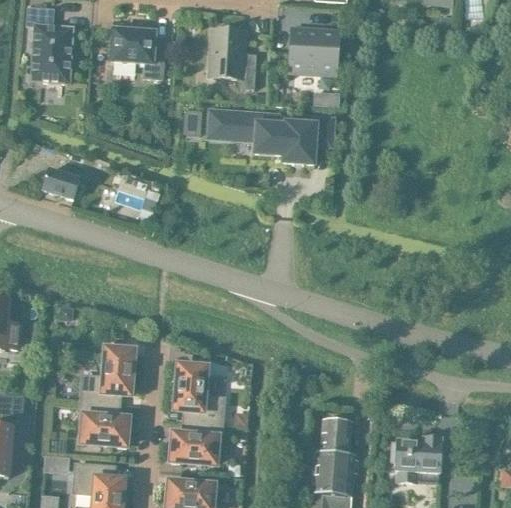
[(72,28),(52,27),(53,9),(27,7),(26,26),(35,27),(31,81),(69,83),(72,28)]
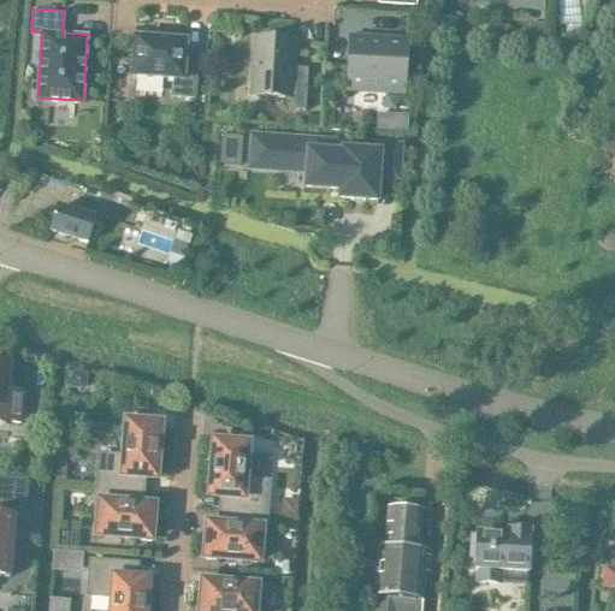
[(195,95),(197,66),(184,66),(187,39),(135,35),(132,73),(173,77),(172,94),(195,95)]
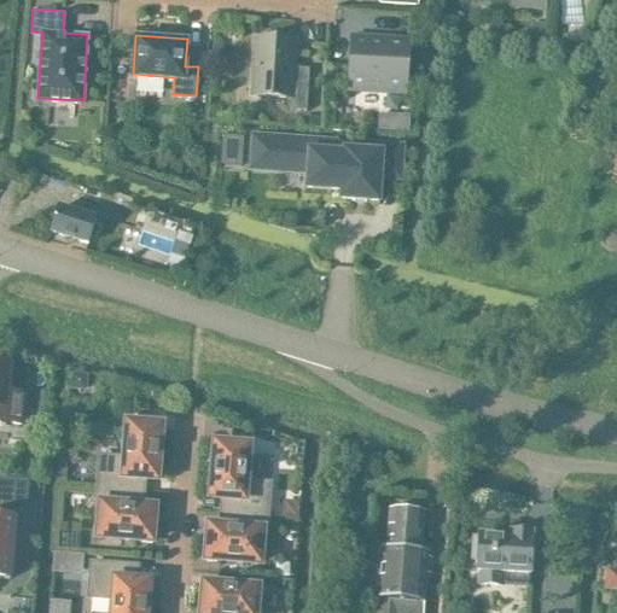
[(307,109),(309,69),(297,68),(294,63),(296,39),(256,36),(252,93),(290,95),(290,107),(307,109)]
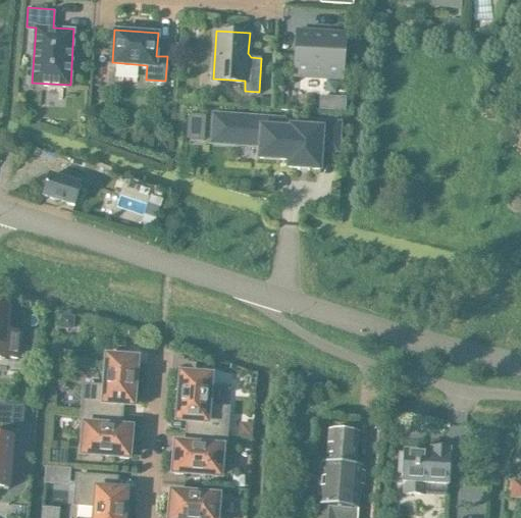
[(346,34),(297,31),(294,72),(326,74),(328,78),(336,78),(340,75),(343,75),(346,34)]
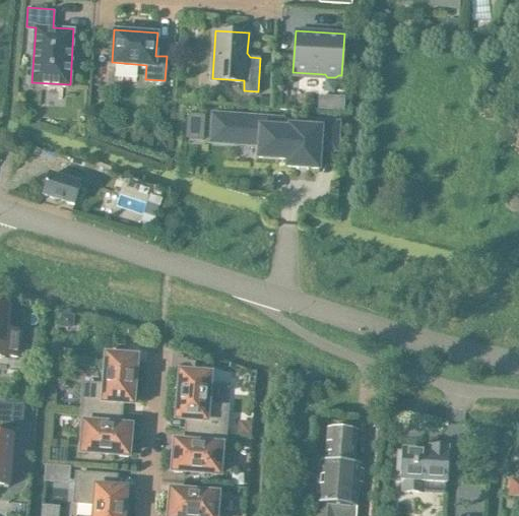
[(290,128),(279,127),(280,118),(214,114),(212,138),(260,141),(260,153),(259,153),(259,154),(288,156),(288,163),(287,163),(287,164),(297,165),(297,166),(299,166),(299,165),(307,165),(307,167),(308,167),(308,166),(318,166),(318,165),(317,165),(318,145),(335,146),(337,122),(310,120),(310,127),(290,126),(290,128)]
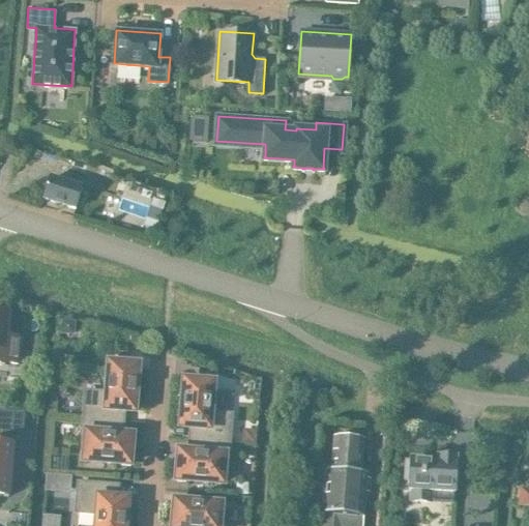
[(59,179),(80,185),(85,170),(87,163),(72,157),(70,165),(64,163),(59,179)]
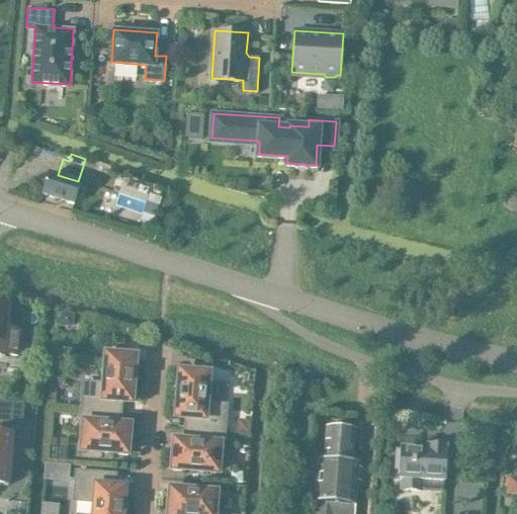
[(78,181),(58,175),(49,172),(42,192),(74,201),(80,182),(78,181)]
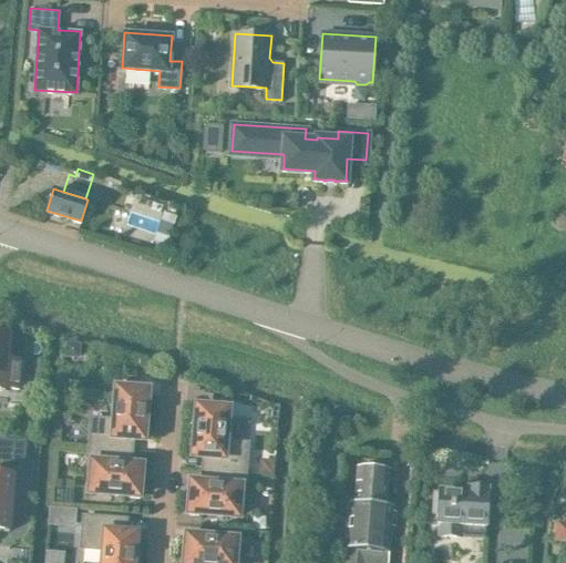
[(8,359),(10,335),(0,334),(0,388),(6,389),(6,385),(19,386),(19,387),(21,387),(23,359),(21,359),(21,360),(12,359),(8,359)]
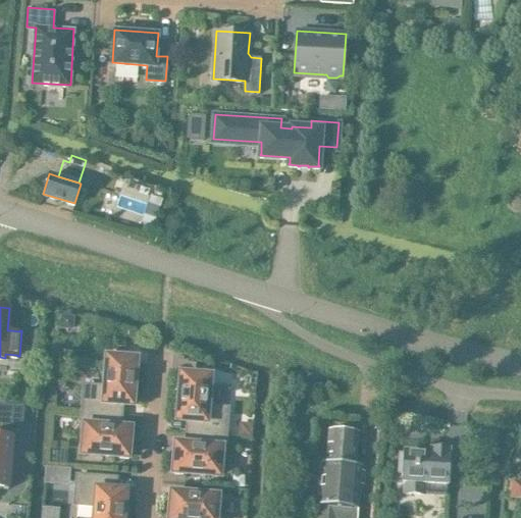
[(83,411),(121,415),(122,402),(132,403),(135,359),(108,356),(106,385),(85,383),(83,411)]
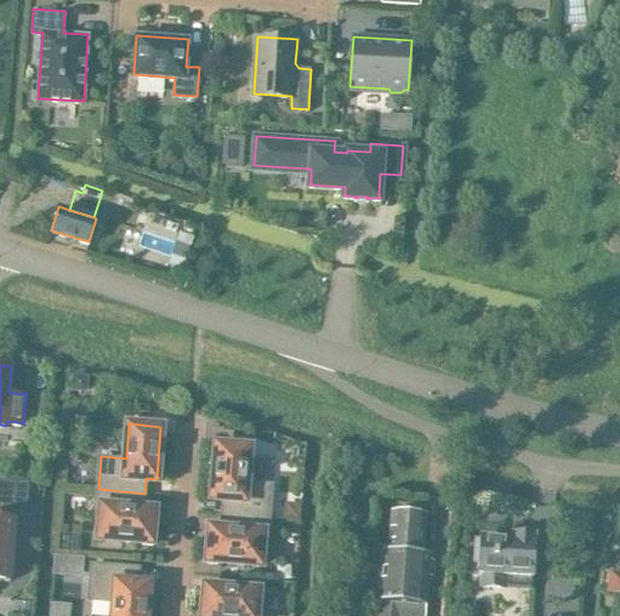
[(223,513),(268,517),(272,483),(246,482),(249,446),(217,444),(212,497),(225,497),(223,513)]
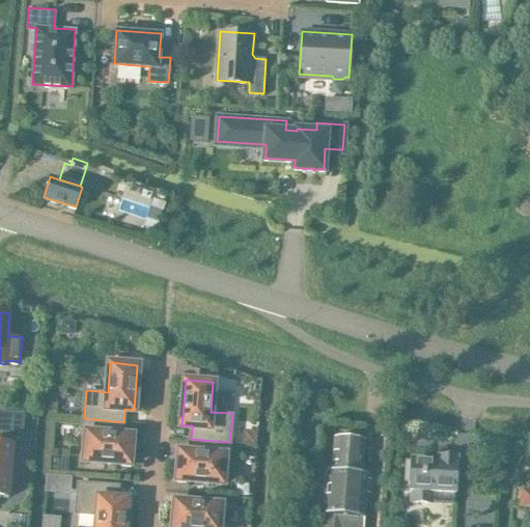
[(122,435),(123,422),(84,418),(84,422),(83,433),(87,433),(85,459),(130,463),(132,436),(122,435)]
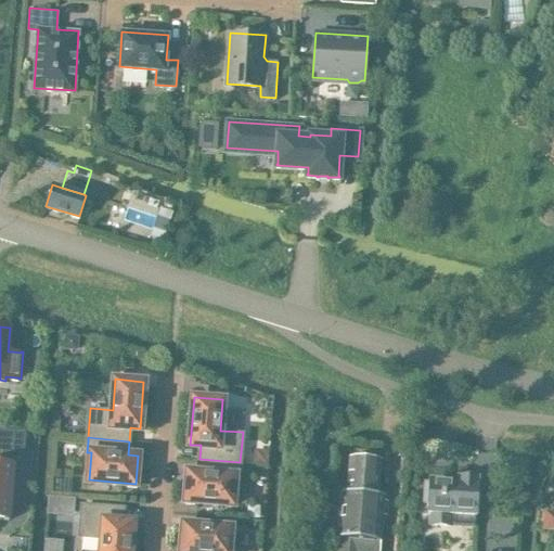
[(0,516),(9,517),(13,465),(0,463),(0,453),(0,449),(0,516)]
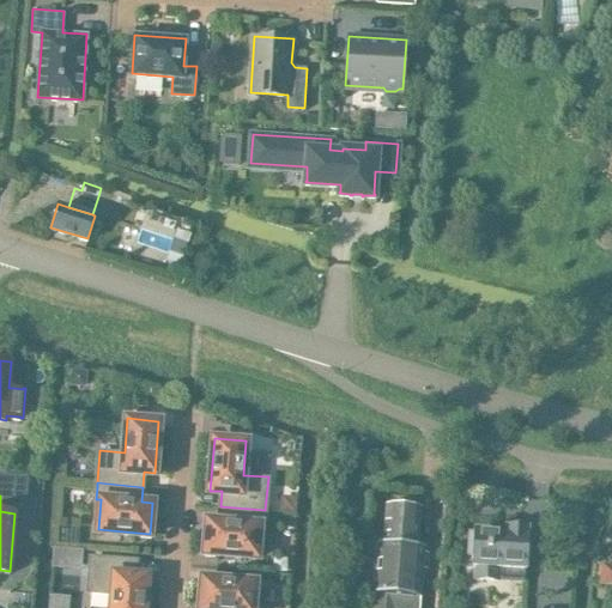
[(417,543),(420,506),(386,504),(382,541),(375,541),(370,607),(419,607),(424,543),(417,543)]
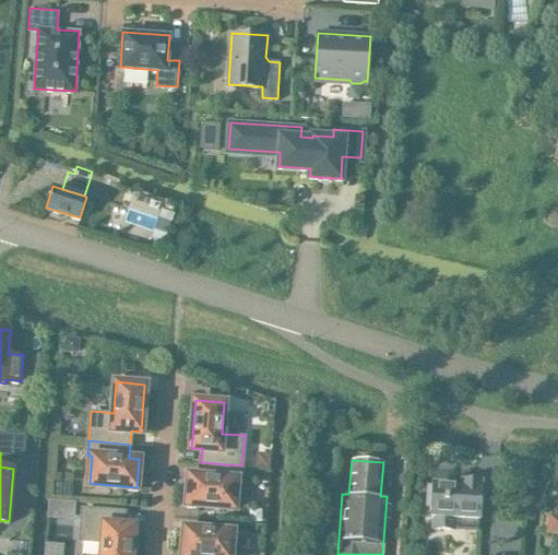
[(241,469),(241,465),(201,462),(200,475),(189,474),(187,504),(234,507),(236,480),(240,480),(241,469)]
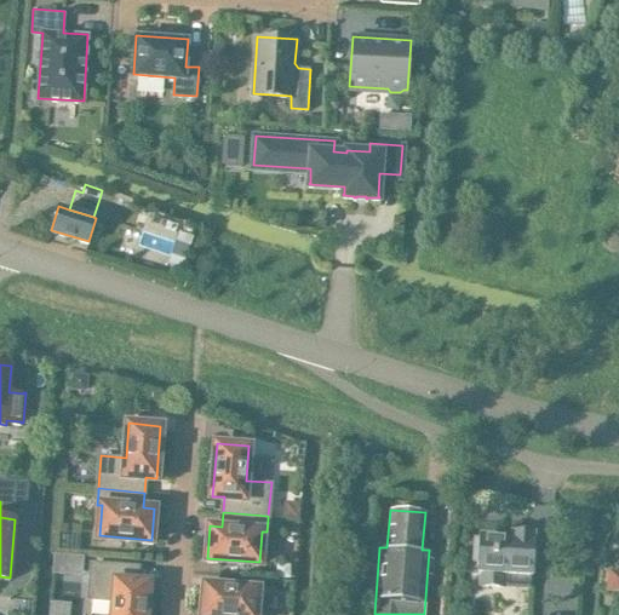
[(481,536),(475,536),(474,558),(480,558),(479,572),(481,572),(481,584),(504,585),(505,573),(532,574),(534,533),(513,532),(513,536),(481,535),(481,536)]
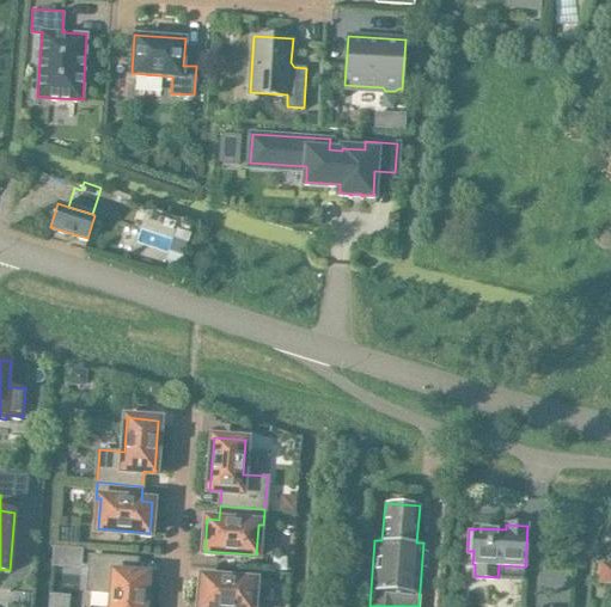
[(142,606),(146,575),(135,574),(136,558),(91,555),(89,589),(112,590),(111,606),(142,606)]
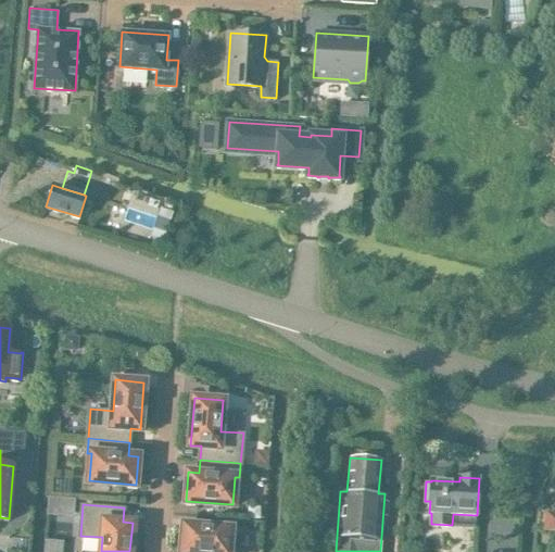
[(544,527),(554,528),(554,511),(546,510),(544,527)]
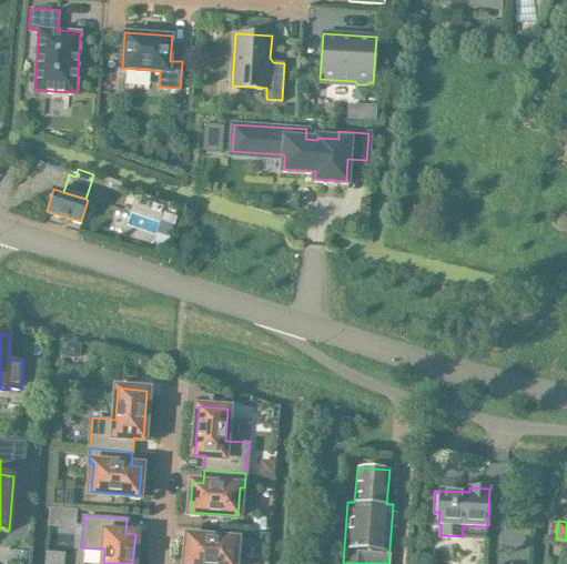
[(233,563),(236,540),(188,536),(185,563),(233,563)]
